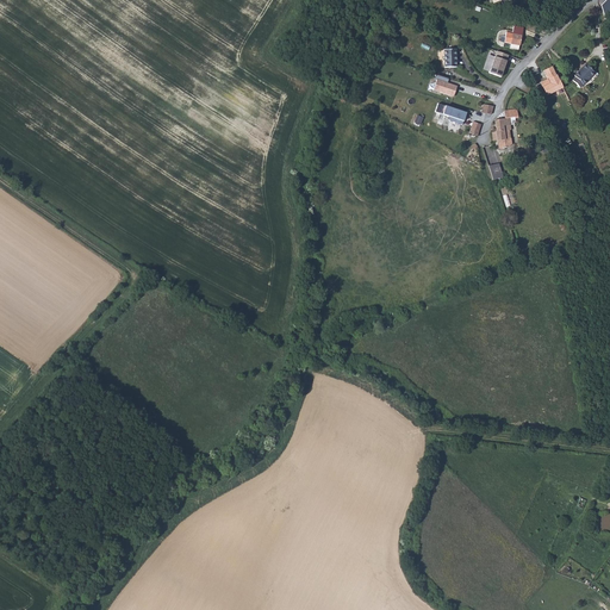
[(523,29),(514,25),(511,32),(506,31),(505,36),(502,35),(500,41),(509,43),(518,45),(523,29)]
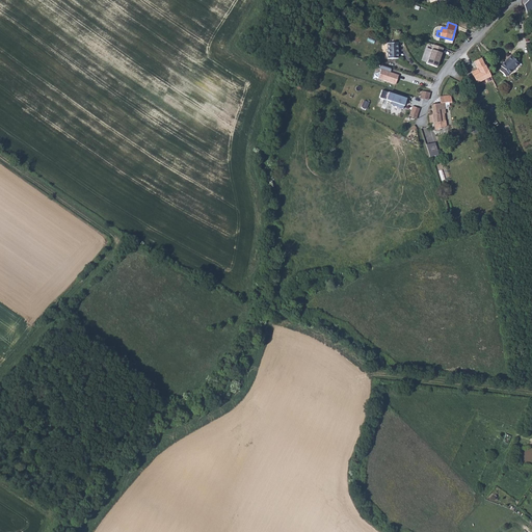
[(398,40),(388,40),(388,55),(398,55),(398,40)]
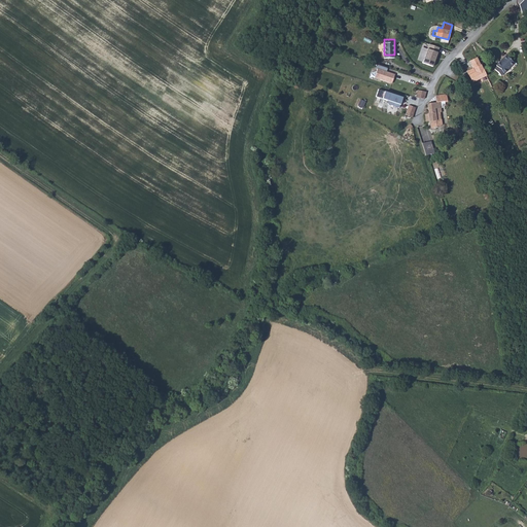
[(429,43),(422,64),(432,67),(440,47),(429,43)]
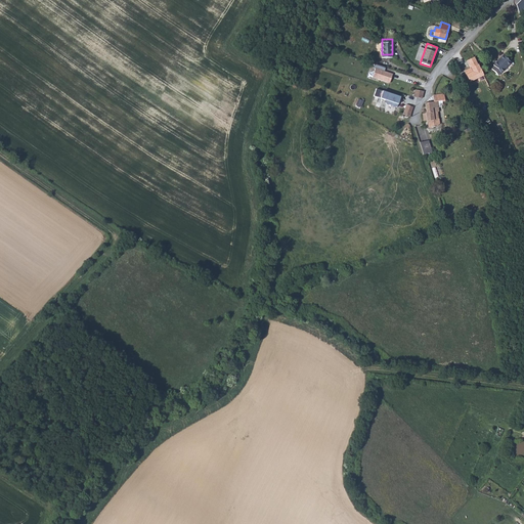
[(494,66),(491,69),(498,76),(512,61),(504,54),(493,64),(494,66)]
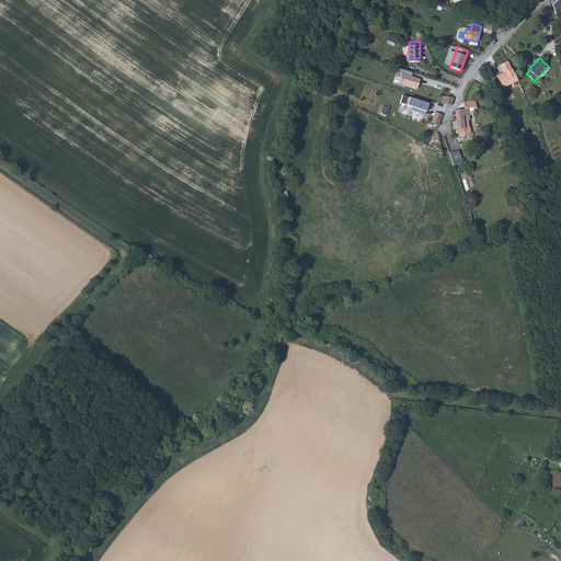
[(508,60),(500,65),(504,72),(497,76),(503,89),(519,81),(508,60)]
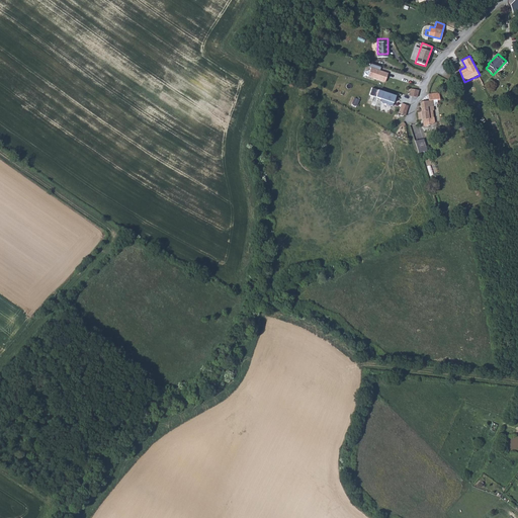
[(385,82),(389,73),(370,67),(367,77),(385,82)]
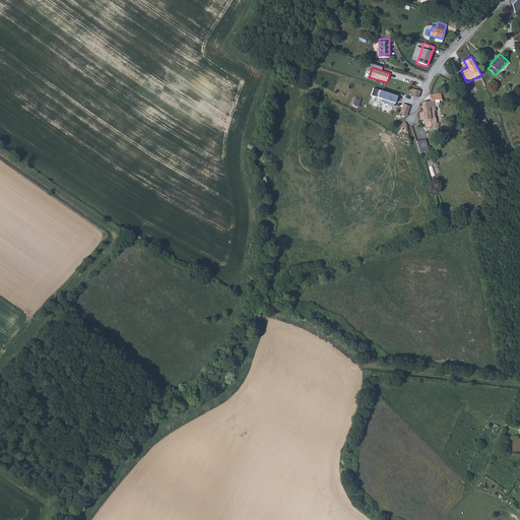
[(395,107),(398,95),(373,87),(371,95),(382,99),(384,103),(395,107)]
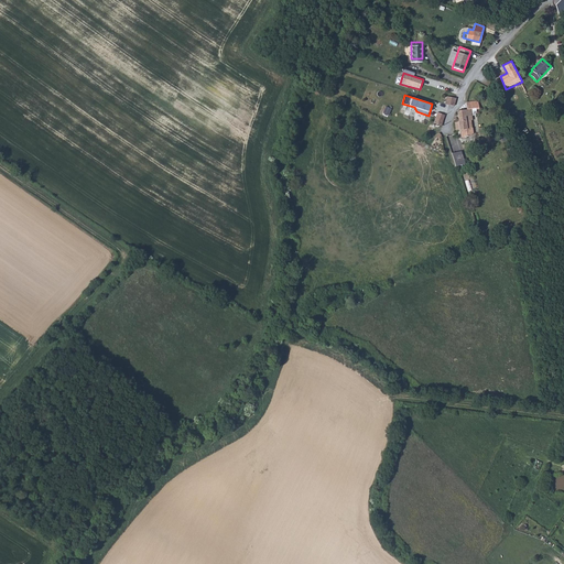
[(467,109),(457,110),(458,121),(454,121),(455,130),(461,130),(466,129),(472,128),(470,122),(469,118),(468,109),(467,109)]
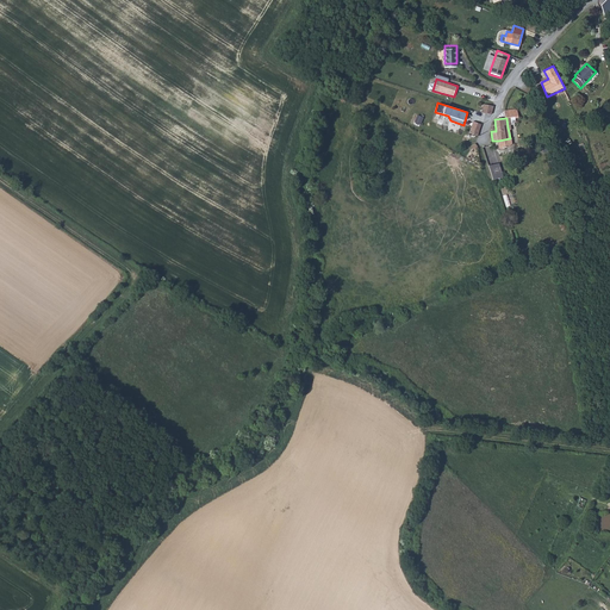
[(480,126),(473,123),(468,135),(479,138),(480,134),(478,132),(480,126)]
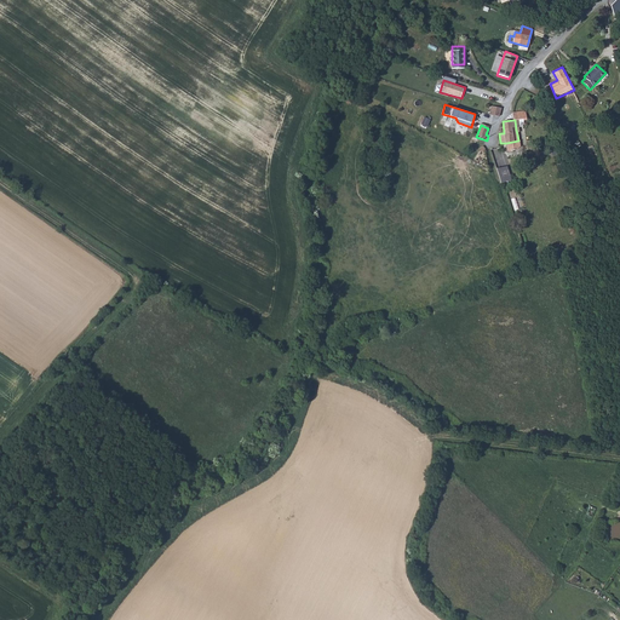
[(506,167),(497,170),(500,184),(510,181),(506,167)]
